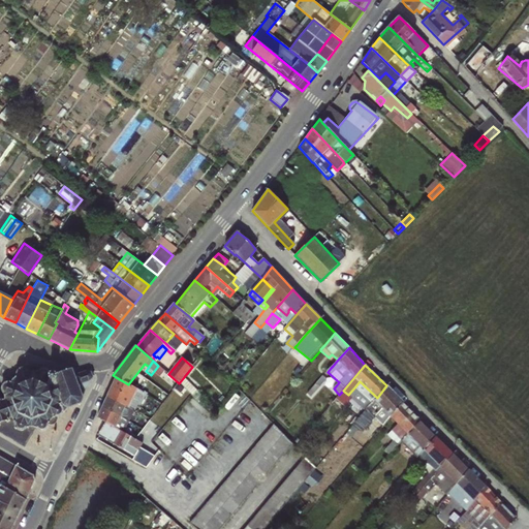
[(81,403),(92,377),(91,372),(86,371),(83,373),(82,371),(72,370),(72,368),(56,373),(43,368),(39,370),(36,366),(33,366),(29,366),(27,369),(26,368),(22,368),(19,368),(16,371),(16,374),(13,373),(10,373),(8,374),(8,377),(9,379),(5,379),(3,380),(1,381),(0,385),(0,387),(2,391),(0,393),(0,432),(25,446),(36,428),(38,430),(41,431),(44,431),(47,430),(50,427),(50,425),(53,425),(54,425),(57,422),(58,418),(58,416),(62,414),(63,413),(63,409),(65,411),(68,407),(81,403)]
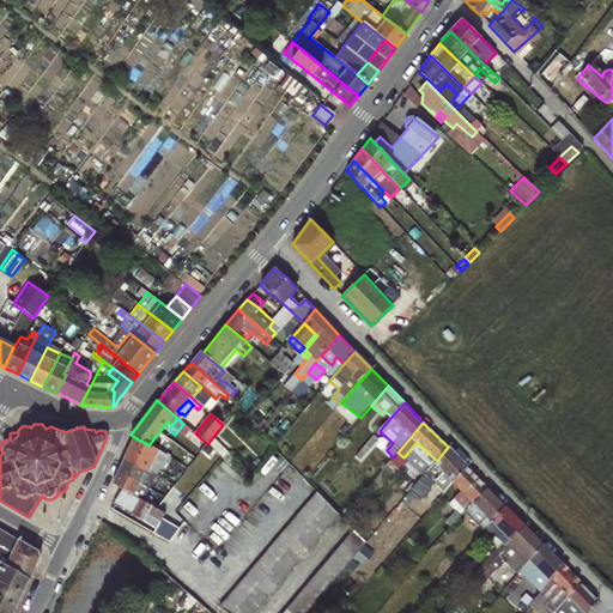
[(378,439),(375,436),(368,444),(371,448),(378,439)]
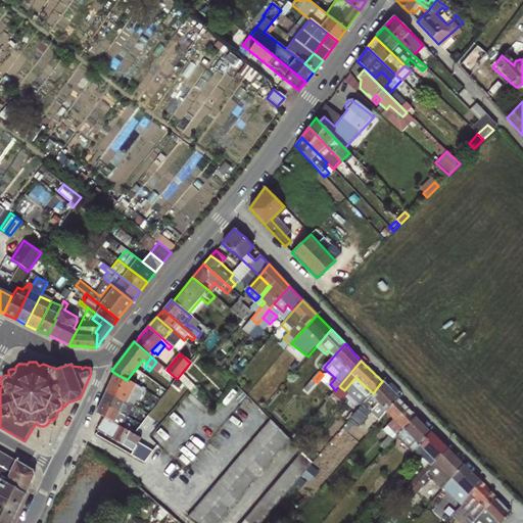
[(114,373),(106,392),(125,402),(126,402),(132,392),(136,395),(137,393),(140,394),(141,393),(142,392),(139,390),(140,388),(127,380),(114,373)]
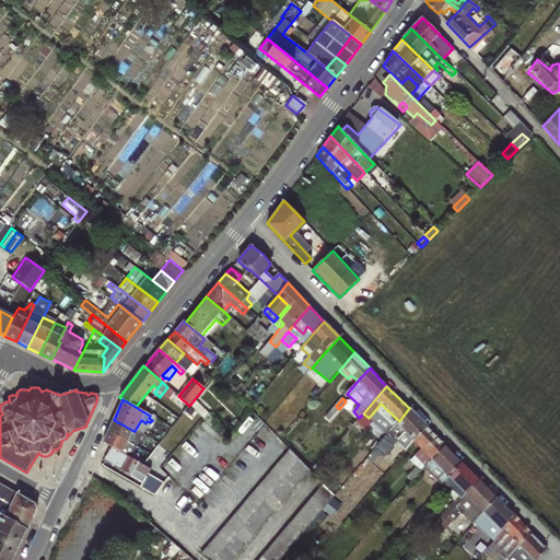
[(381,404),(376,409),(395,427),(399,421),(381,404)]
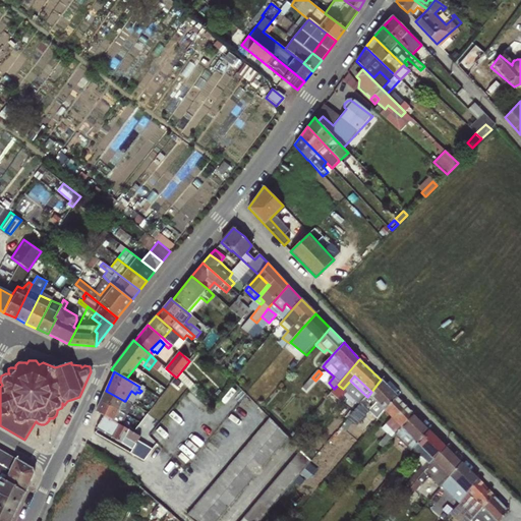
[(397,397),(381,380),(371,392),(367,397),(346,421),(351,425),(368,404),(371,407),(370,412),(379,418),(386,410),(397,397)]
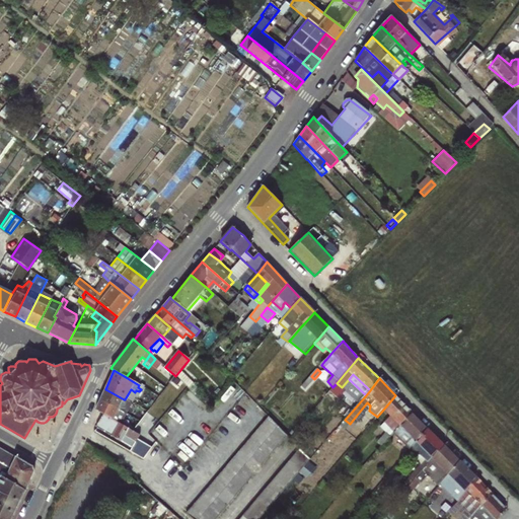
[(124,399),(105,389),(100,399),(124,413),(126,410),(120,406),(124,399)]
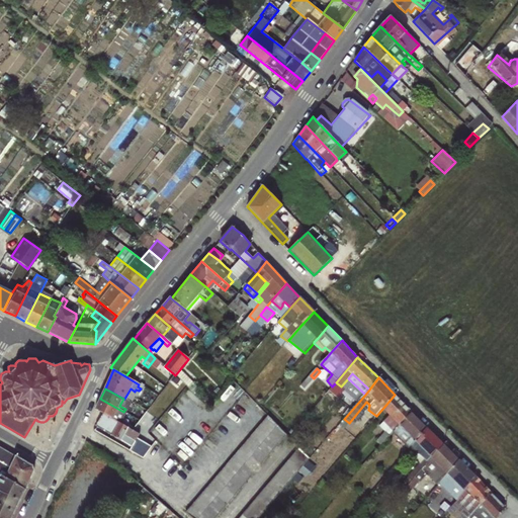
[(411,411),(395,395),(383,408),(391,414),(384,422),(391,427),(387,431),(386,430),(377,441),(381,445),(390,436),(411,411)]
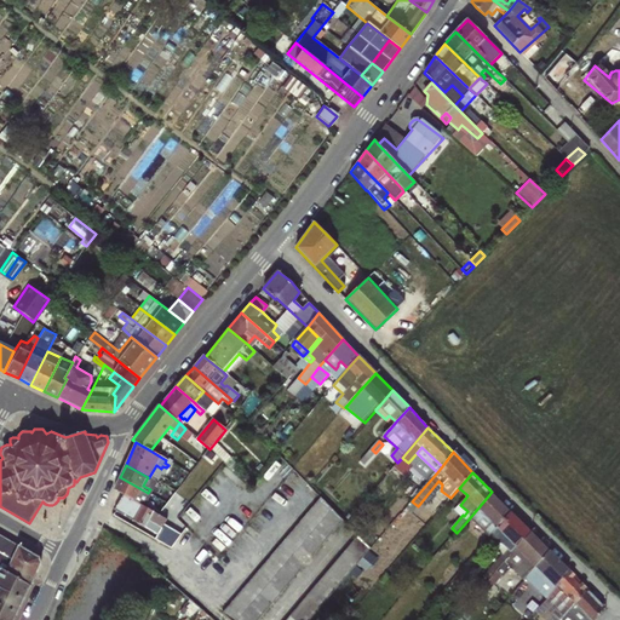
[(148,493),(120,477),(114,489),(124,495),(135,501),(139,492),(147,495),(148,493)]
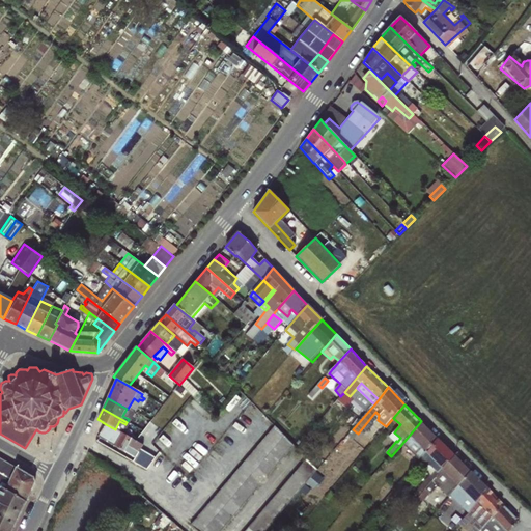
[(122,416),(129,419),(133,412),(128,409),(127,409),(122,416)]
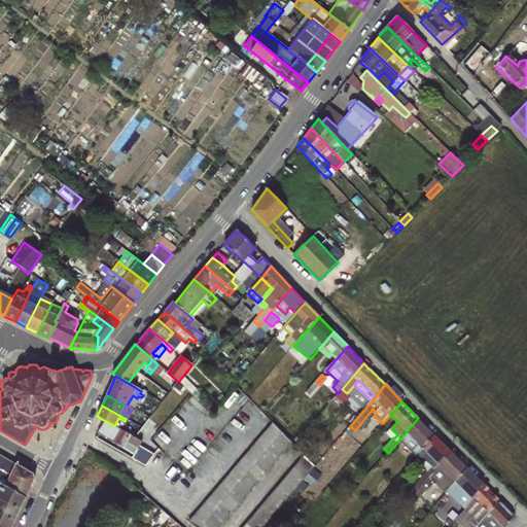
[(418,418),(396,444),(400,447),(406,441),(415,448),(419,443),(424,448),(434,435),(418,418)]
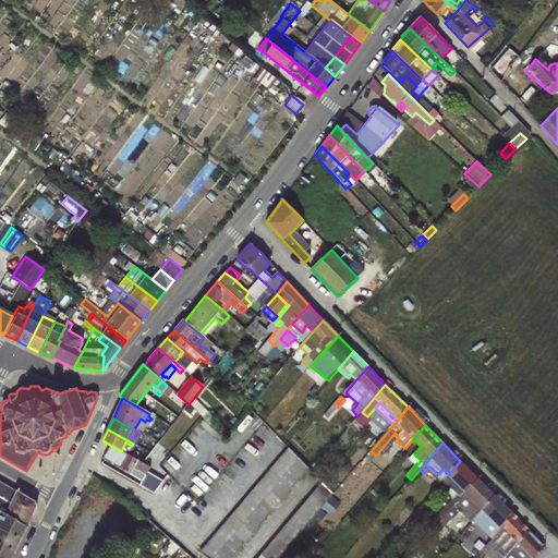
[(143,463),(121,451),(111,446),(104,459),(142,482),(150,468),(165,449),(158,445),(150,453),(143,463)]
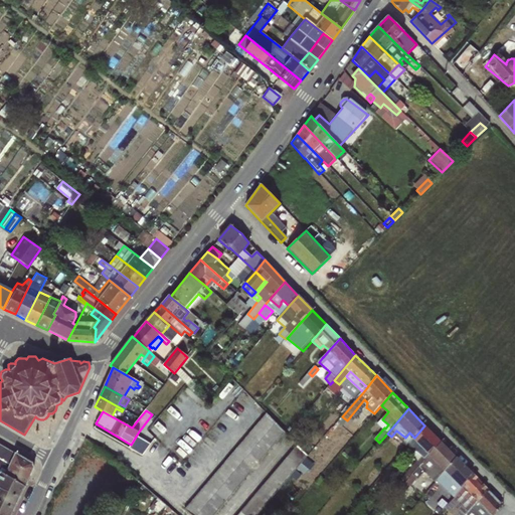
[(212,477),(232,494),(285,432),(271,416),(267,413),(212,477)]
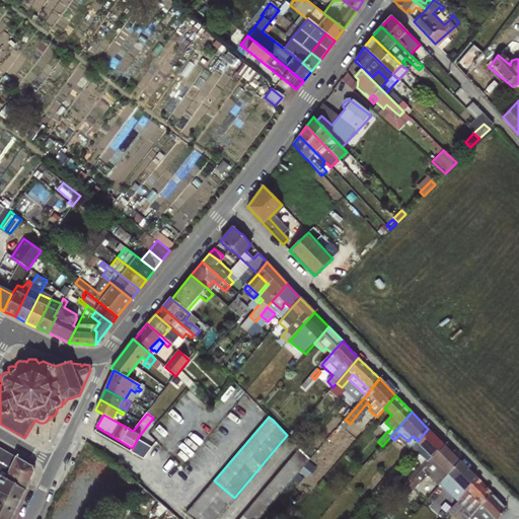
[(417,476),(418,475),(443,444),(428,429),(418,441),(412,448),(412,451),(416,454),(420,454),(425,458),(413,472),(417,476)]
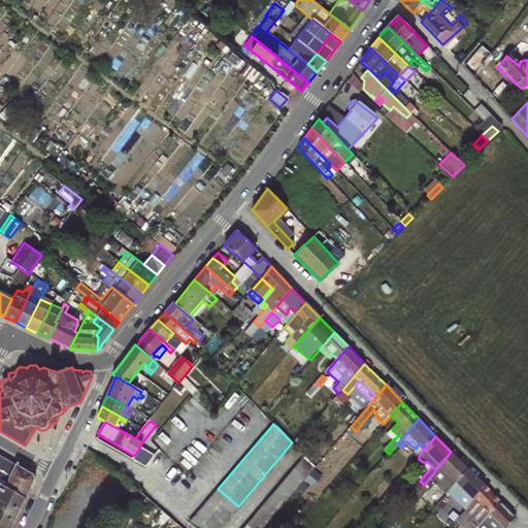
[(146,447),(156,454),(160,450),(151,442),(146,447)]
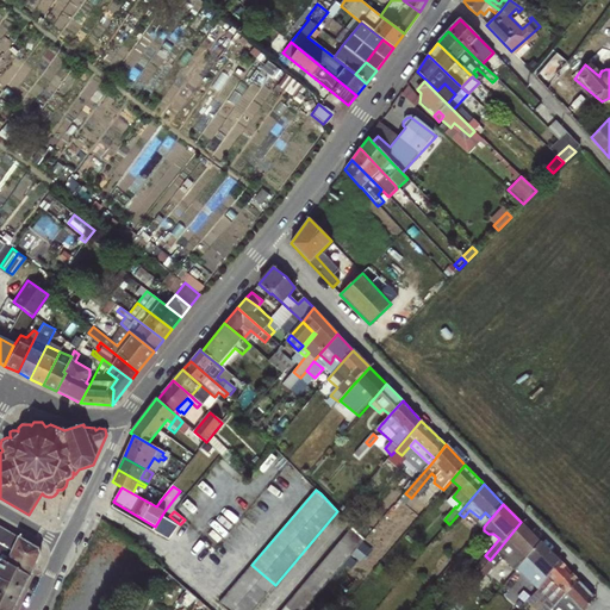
[(521,522),(491,559),(490,560),(477,576),(483,580),(492,570),(493,571),(502,561),(515,572),(522,564),(527,558),(541,542),(521,522)]
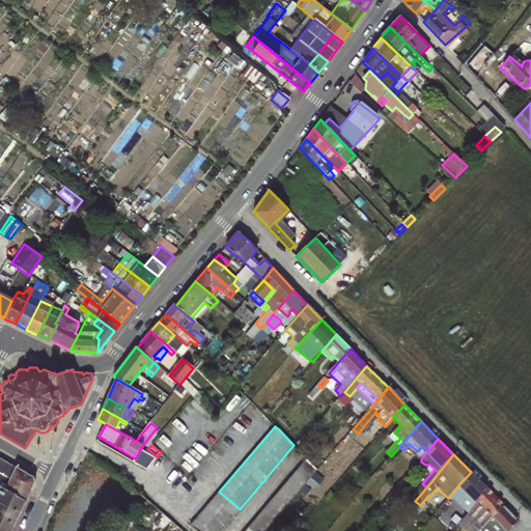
[(0,473),(31,491),(35,482),(33,477),(0,457),(0,473)]
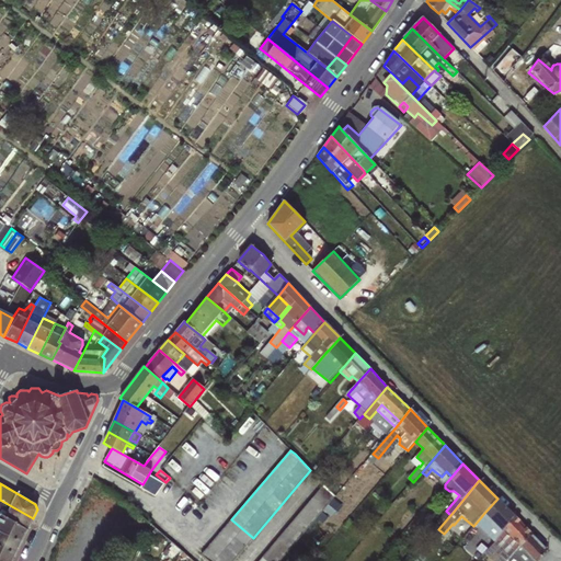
[(259,560),(281,560),(336,496),(323,483),(259,560)]
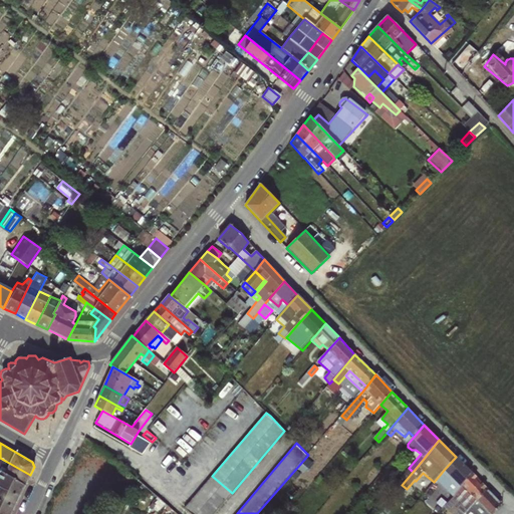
[(456,457),(444,470),(440,475),(434,482),(432,484),(449,498),(471,473),(456,457)]
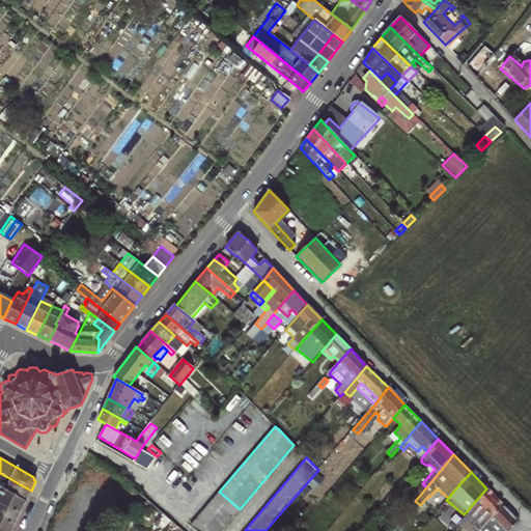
[(26,500),(31,491),(0,473),(0,485),(2,486),(26,500)]
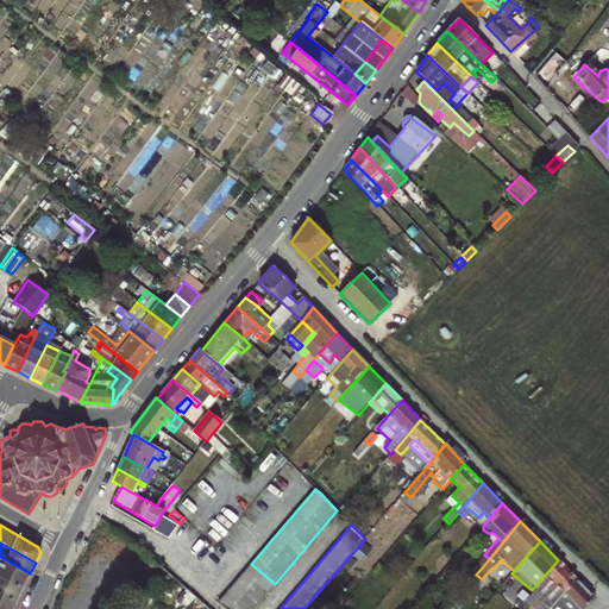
[(13,608),(30,573),(2,558),(0,562),(0,608),(13,608)]
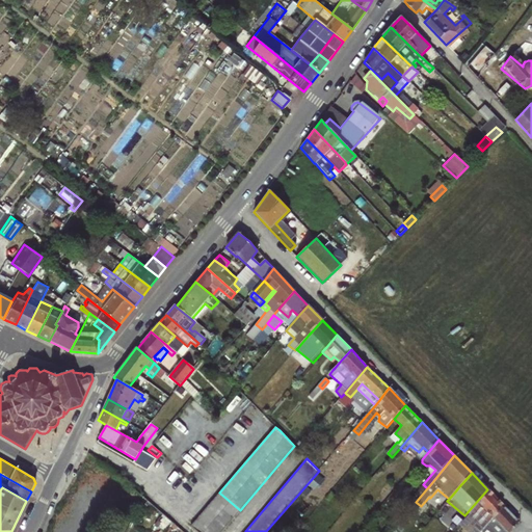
[(504,506),(487,489),(464,515),(463,517),(460,521),(473,531),(479,531),(490,520),(493,516),(494,517),(504,506)]
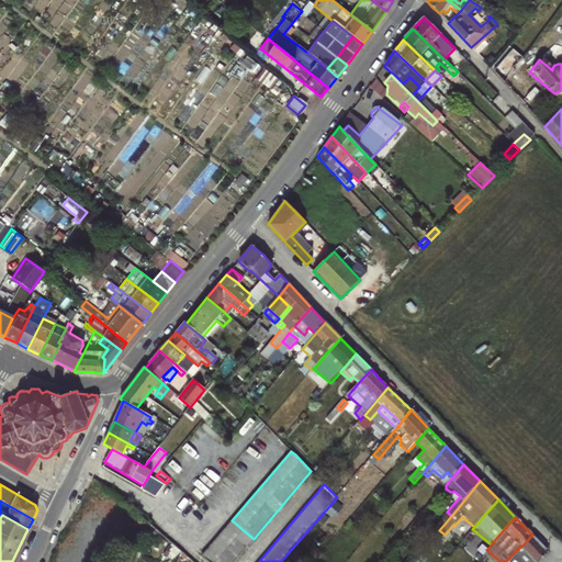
[(234,561),(254,539),(232,520),(202,555),(210,561),(234,561)]
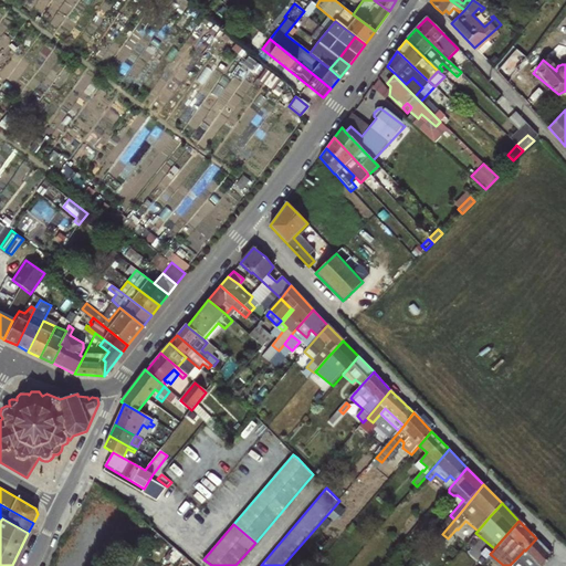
[(435,543),(440,547),(448,538),(442,534),(435,543)]
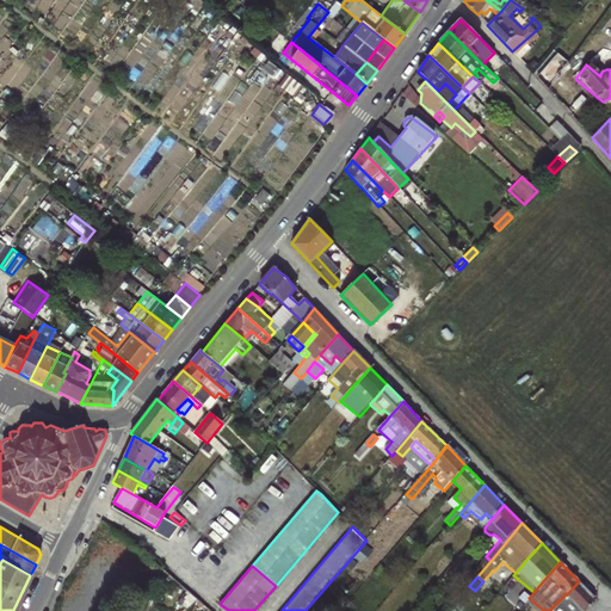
[(584,610),(596,598),(579,581),(567,594),(566,593),(563,597),(550,610),(584,610)]
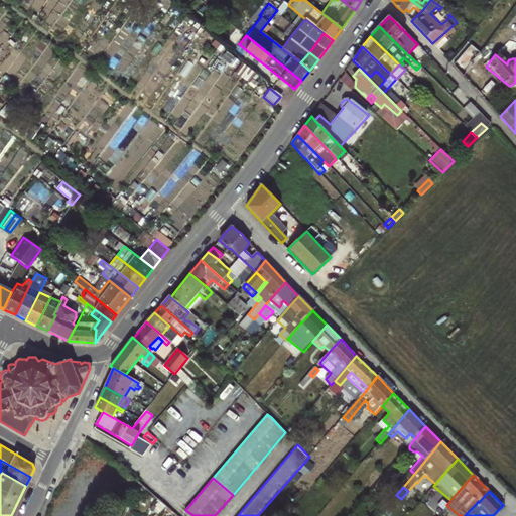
[(441,511),(446,515),(459,515),(446,505),(441,511)]
